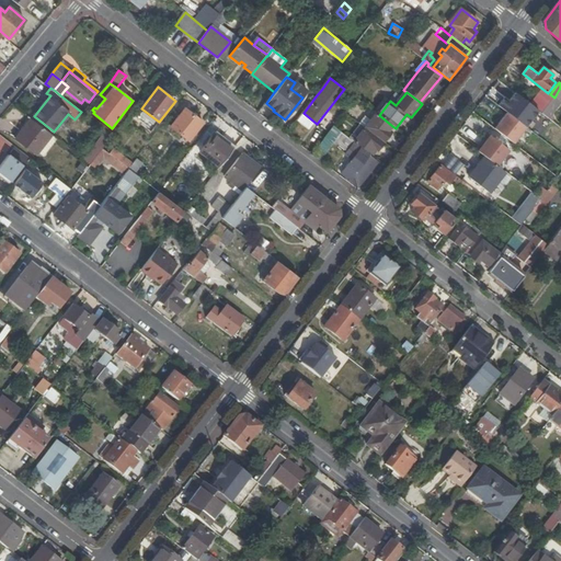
[(507,113),(526,127),(538,111),(534,106),(516,93),(510,102),(506,99),(500,107),(507,113)]
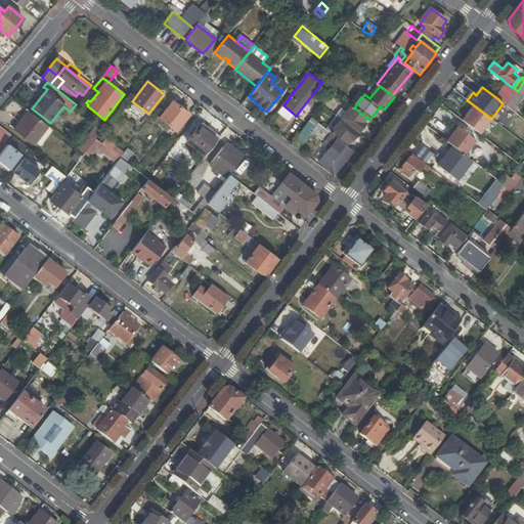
[(503,103),(507,105),(513,97),(506,91),(498,99),(503,103)]
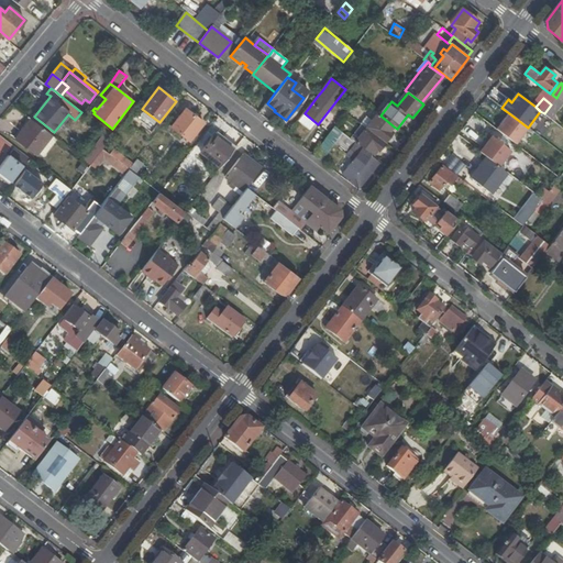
[(551,105),(544,113),(549,117),(561,102),(556,98),(551,105)]
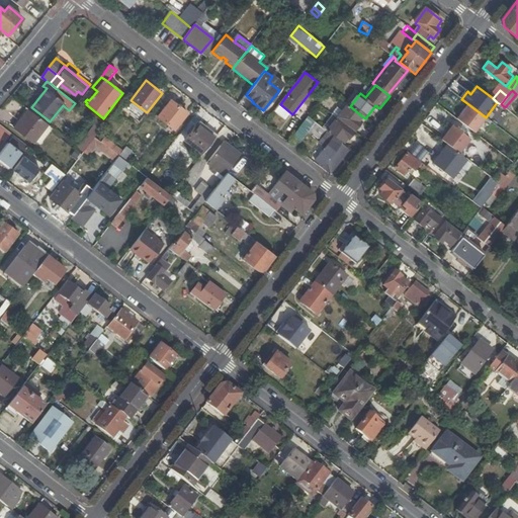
[(505,107),(508,110),(517,96),(517,95),(517,94),(516,94),(505,107)]
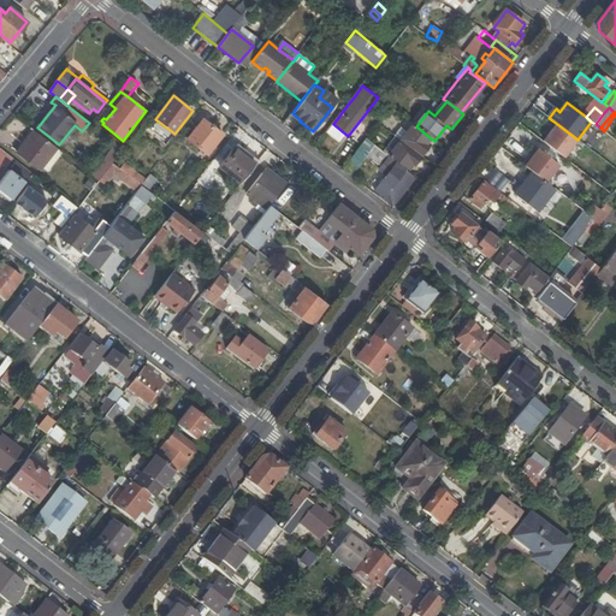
[(208,155),(224,135),(203,119),(188,140),(208,155)]
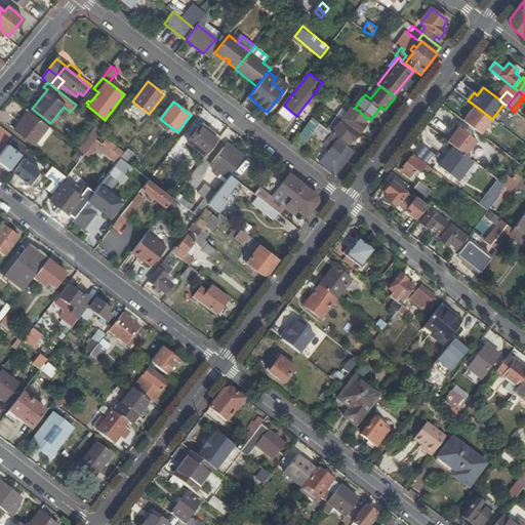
[(475,106),(463,121),(482,134),(493,120),(492,119),(475,106)]
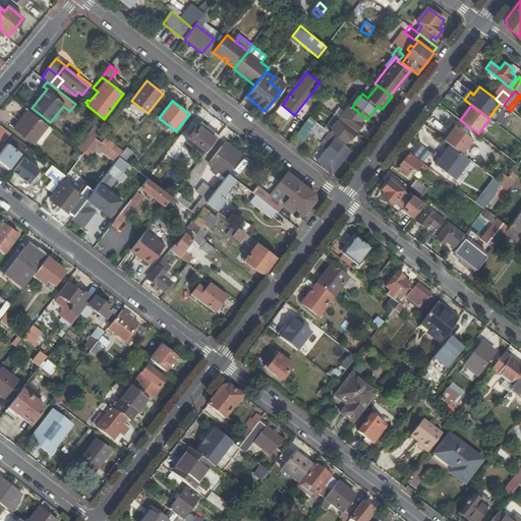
[(345,112),(341,118),(358,131),(363,124),(360,122),(364,117),(352,107),(350,106),(345,112)]
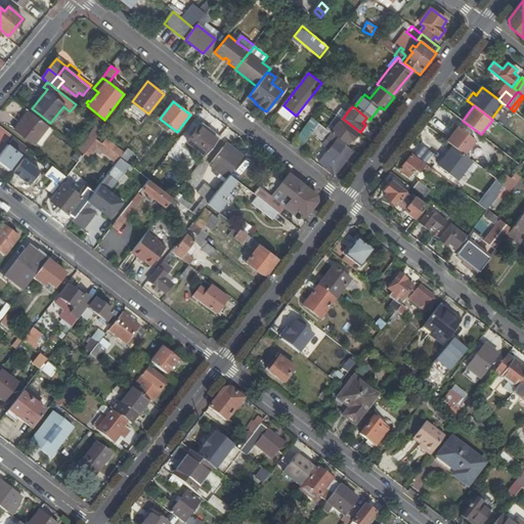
[(341,108),(336,115),(342,120),(343,119),(347,113),(341,108)]
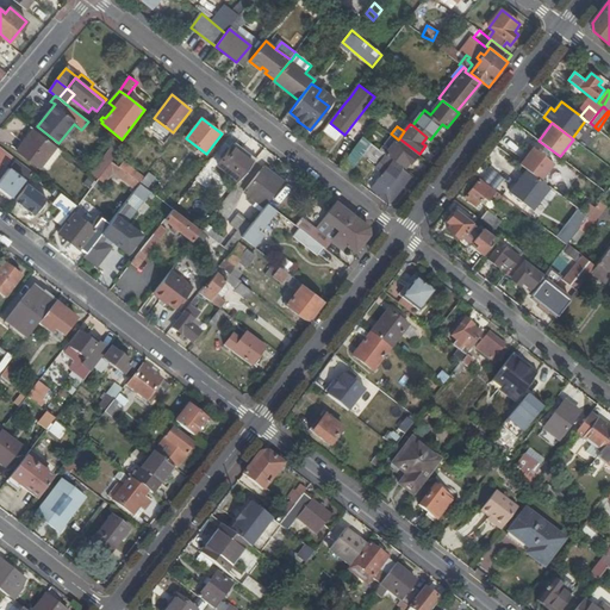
[(57,147),(35,130),(18,150),(41,168),(57,147)]
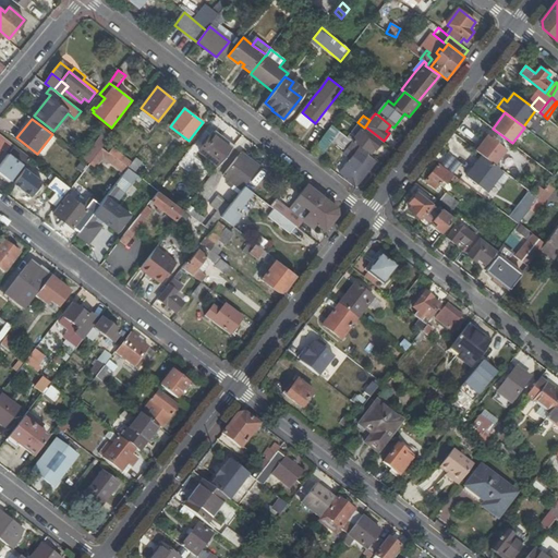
[(348,136),(353,141),(354,142),(363,129),(358,124),(348,136)]
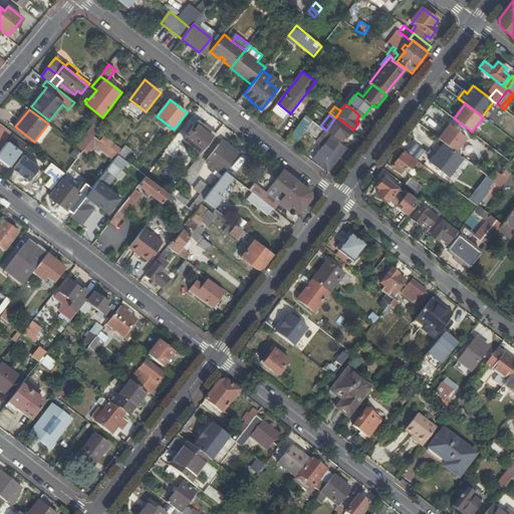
[(324,131),(325,130),(320,125),(313,120),(307,115),(287,142),(293,147),(308,126),(327,142),(313,159),(328,171),(345,148),(324,131)]
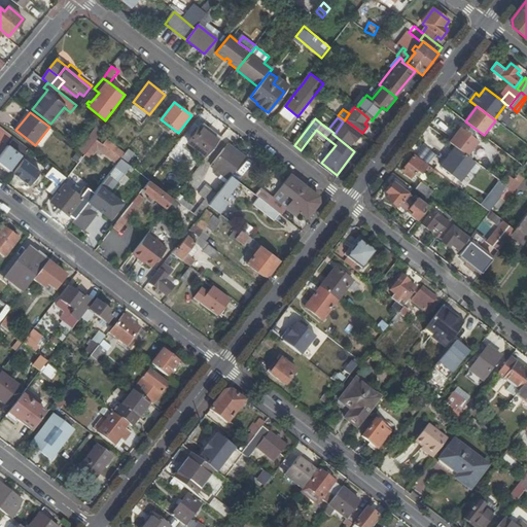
[(343,121),(335,134),(348,144),(352,139),(355,141),(360,135),(343,121)]
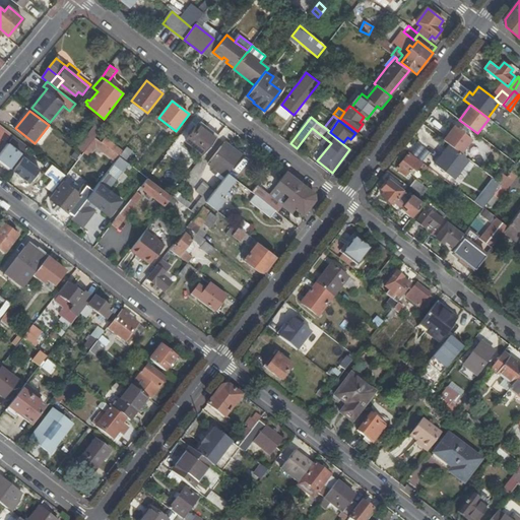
[(204,154),(218,137),(200,122),(186,139),(204,154)]
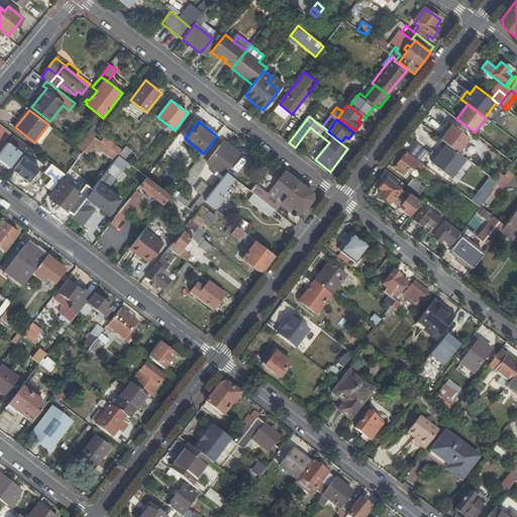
[(0,145),(11,132),(6,128),(5,130),(0,125),(0,145)]
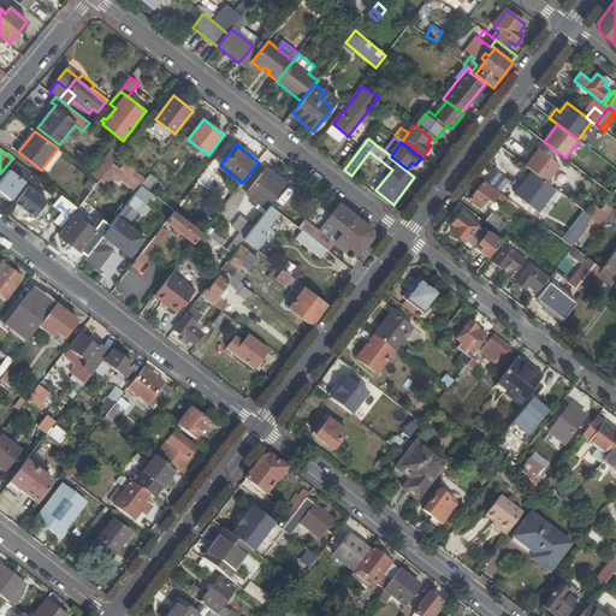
[(560,166),(538,149),(525,166),(535,173),(548,183),(560,166)]
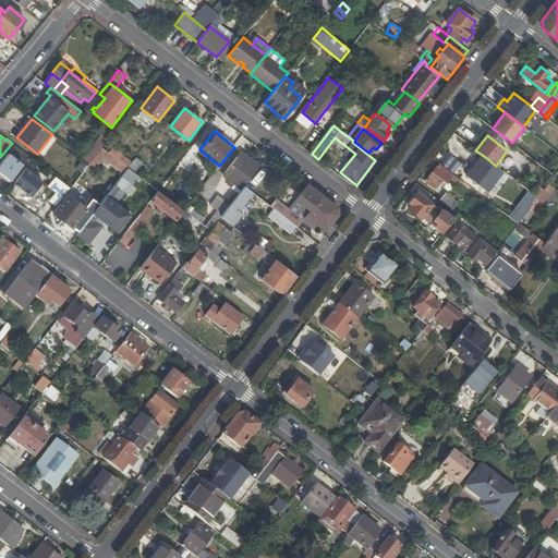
[(97,136),(82,158),(96,168),(101,159),(120,171),(130,158),(97,136)]
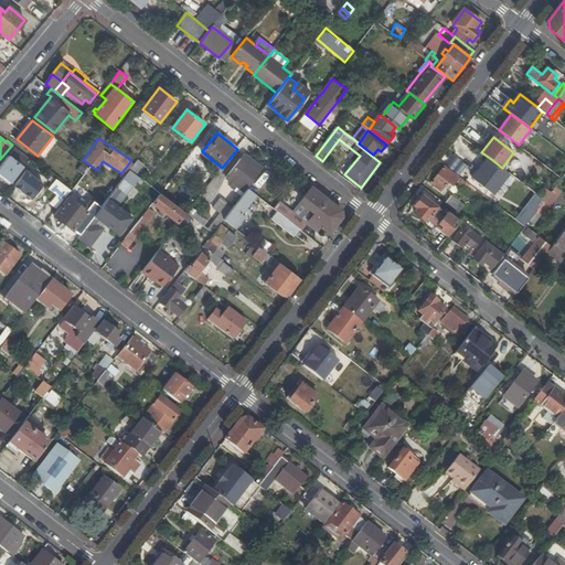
[(244,155),(241,159),(252,167),(255,163),(244,155)]
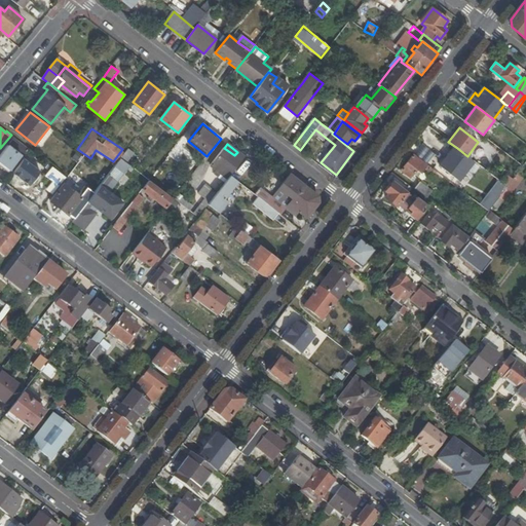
[(416,154),(427,161),(434,152),(422,144),(416,154)]
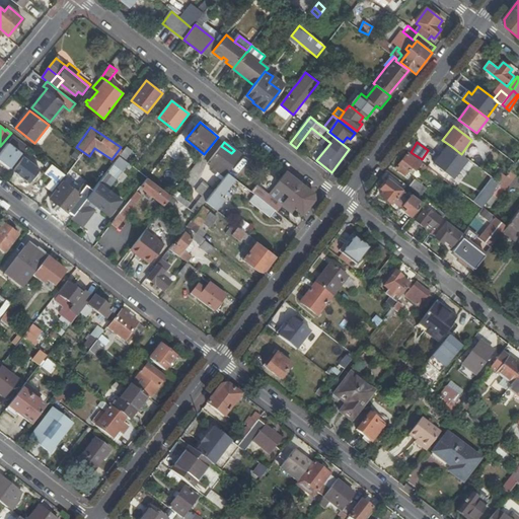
[(8,170),(20,154),(8,143),(0,153),(0,160),(4,163),(2,166),(8,170)]
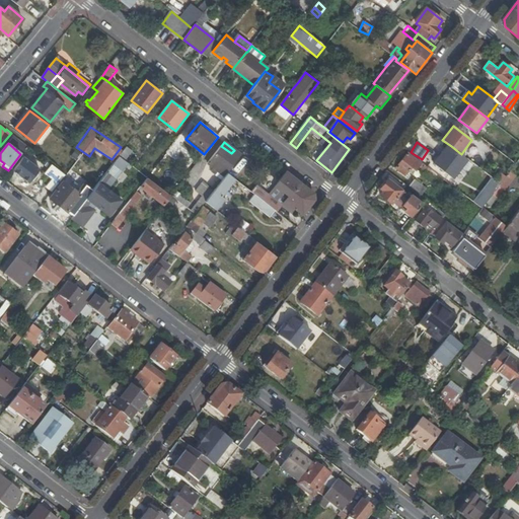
[(225,176),(228,173),(242,155),(234,150),(231,153),(221,146),(208,163),(225,176)]
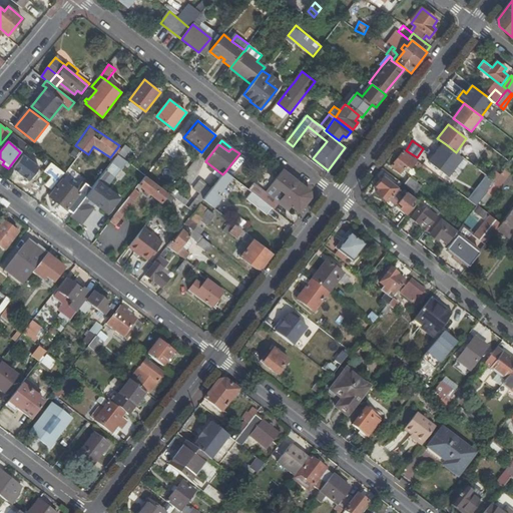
[(449,175),(462,157),(456,152),(446,144),(437,155),(435,154),(430,161),(449,175)]
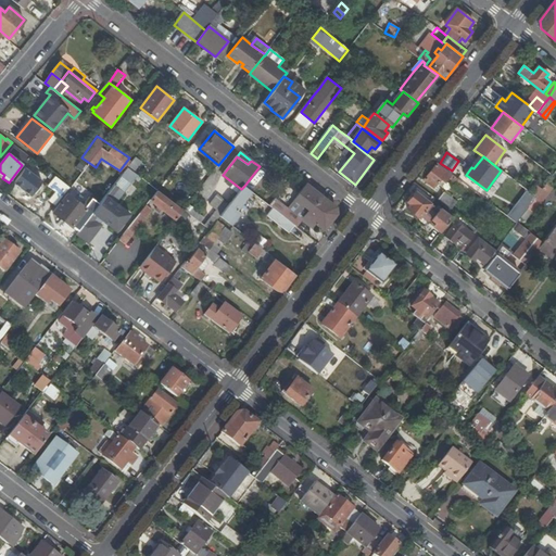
[(136,158),(128,167),(135,173),(142,162),(136,158)]
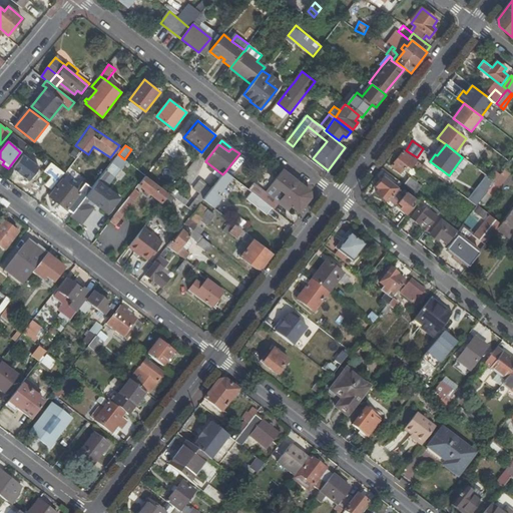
[(69,154),(77,158),(80,151),(72,147),(69,154)]
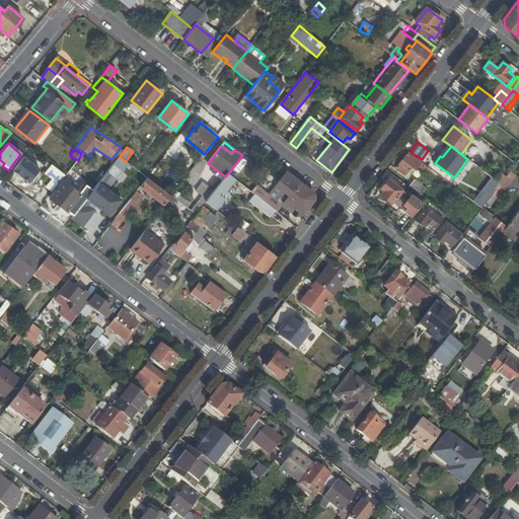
[(415,170),(419,165),(421,163),(409,153),(396,168),(405,174),(411,167),(415,170)]
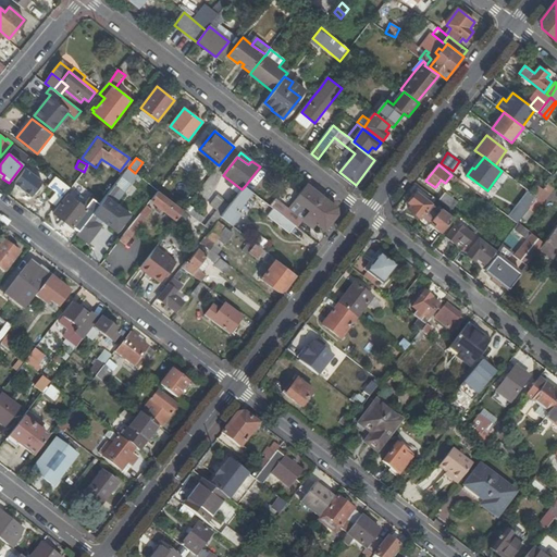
[(42,182),(25,168),(14,183),(32,196),(42,182)]
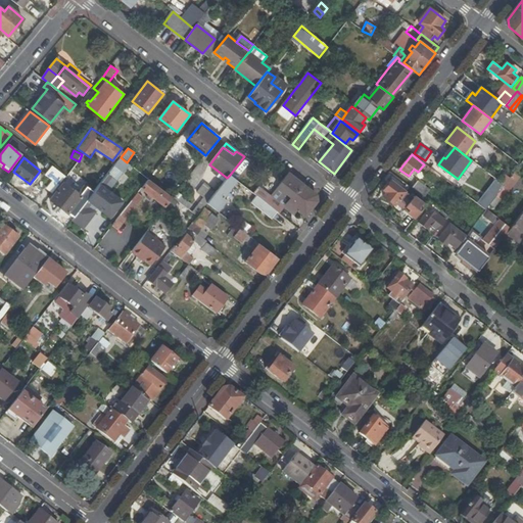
[(129,164),(121,157),(113,165),(123,173),(129,164)]
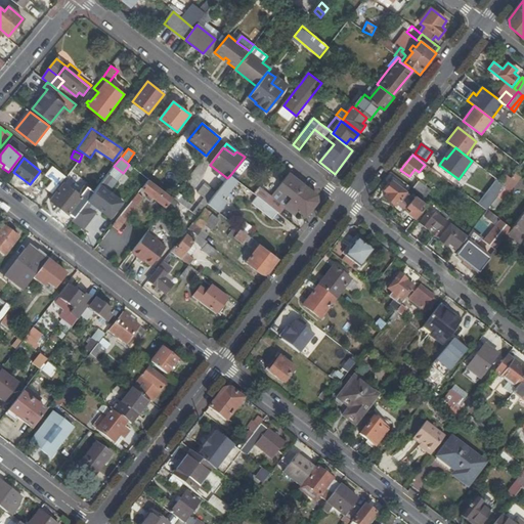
[(66,177),(52,166),(46,174),(53,179),(48,187),(53,192),(66,177)]
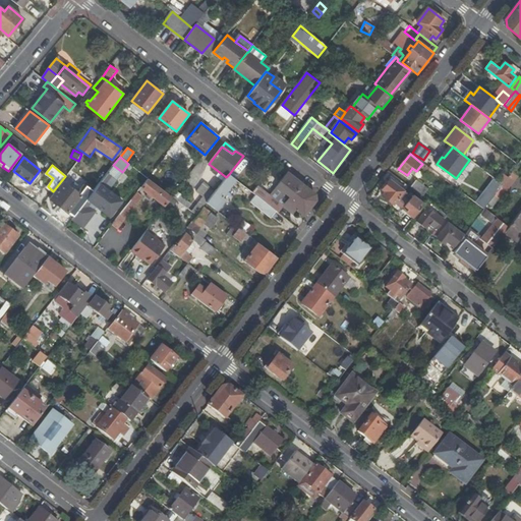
[(436,184),(442,177),(426,165),(420,173),(436,184)]
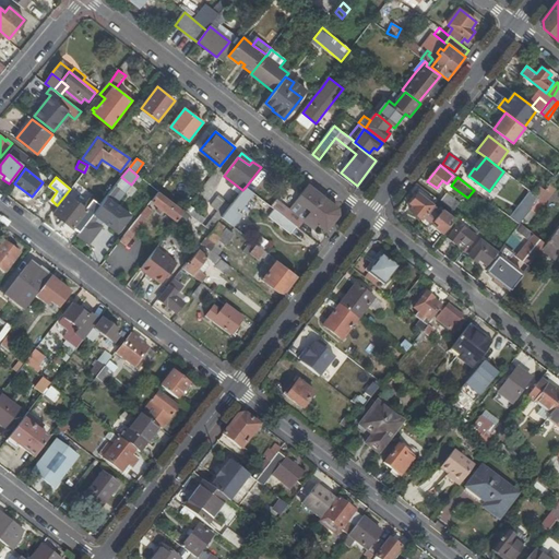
[(79,233),(76,235),(88,245),(103,226),(100,225),(103,222),(118,233),(131,215),(117,203),(126,192),(116,186),(99,205),(79,233)]
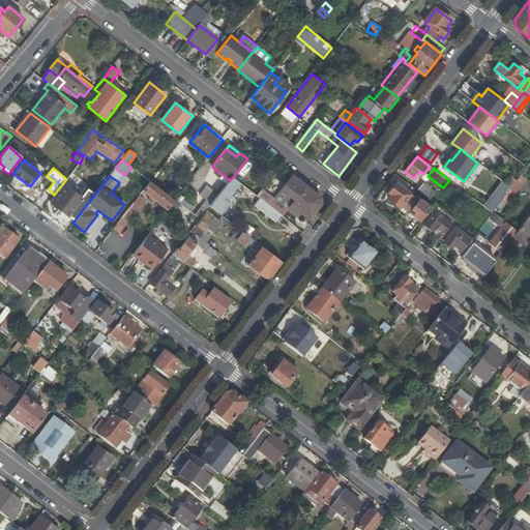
[(218,196),(210,206),(222,215),(231,204),(227,201),(240,182),(233,177),(230,180),(218,196)]
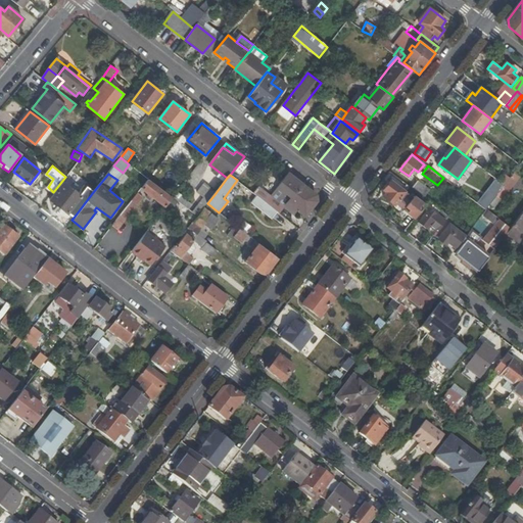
[(288,175),(271,198),(284,208),(294,216),(296,212),(304,219),(317,202),(316,195),(288,175)]
